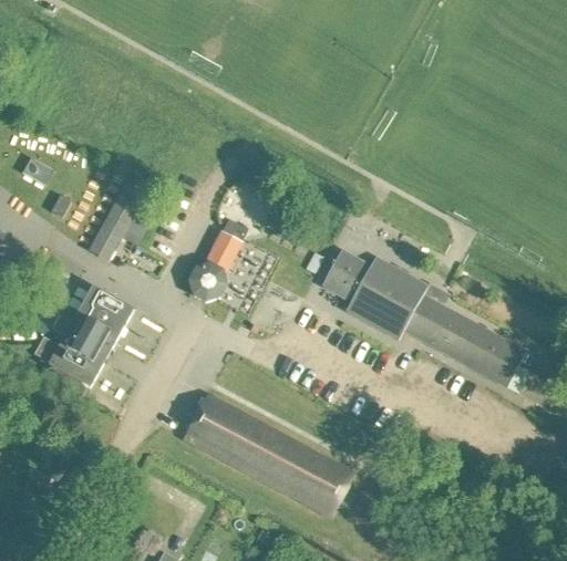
[(90,246),(111,257),(146,195),(124,183),(90,246)]
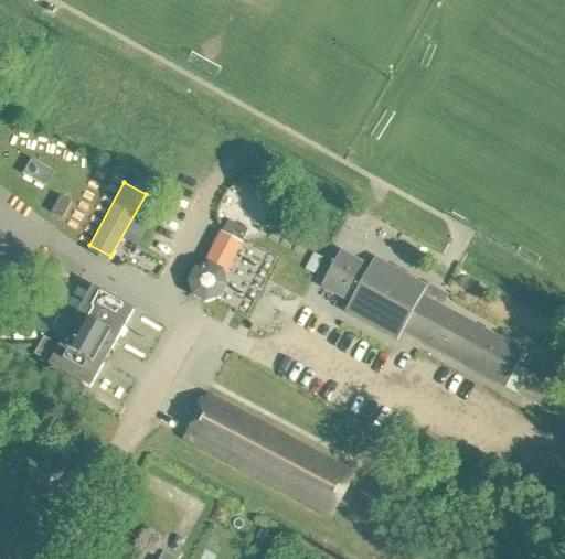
[(62,215),(71,199),(60,193),(51,210),(62,215)]
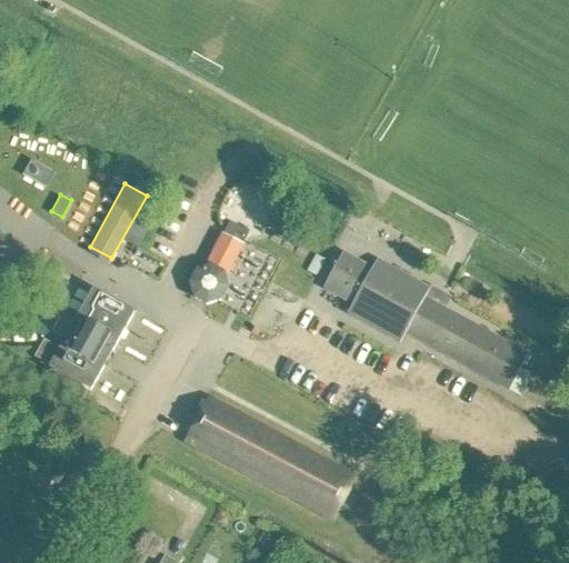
[(227,275),(245,242),(233,235),(222,230),(205,263),(196,267),(188,281),(193,295),(207,302),(222,299),(230,284),(227,275)]
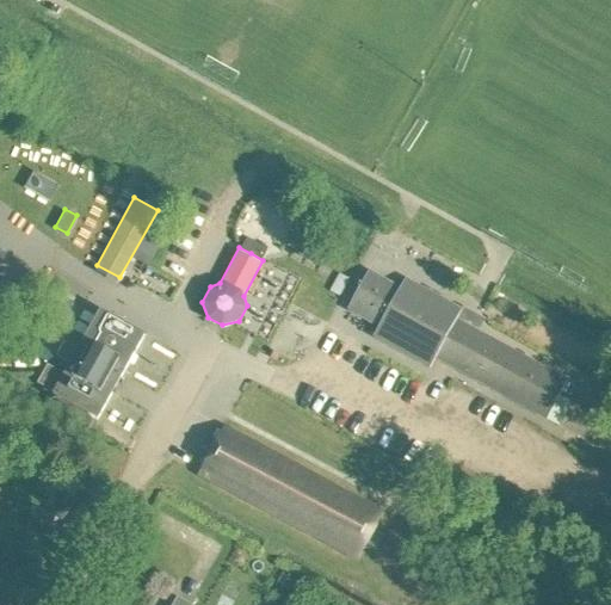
[(462,306),(405,275),(400,284),(368,267),(347,306),(378,322),(374,332),(430,363),(436,353),(446,359),(547,414),(568,375),(464,319),(456,315),(462,306)]
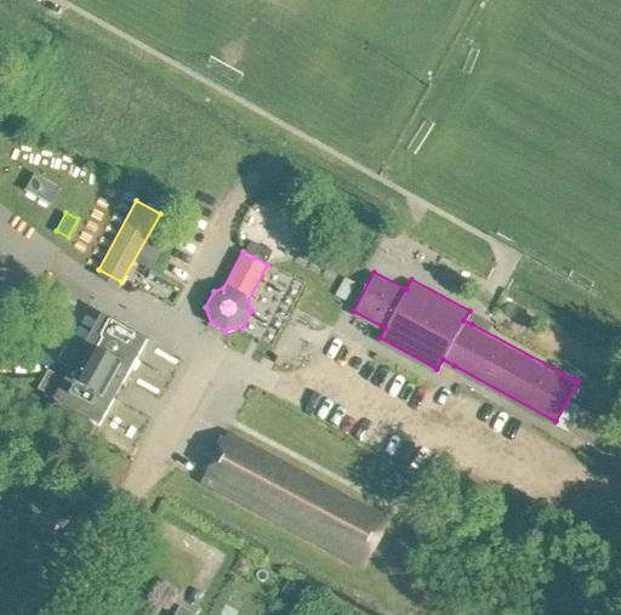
[(345,274),(336,291),(346,297),(355,280),(345,274)]
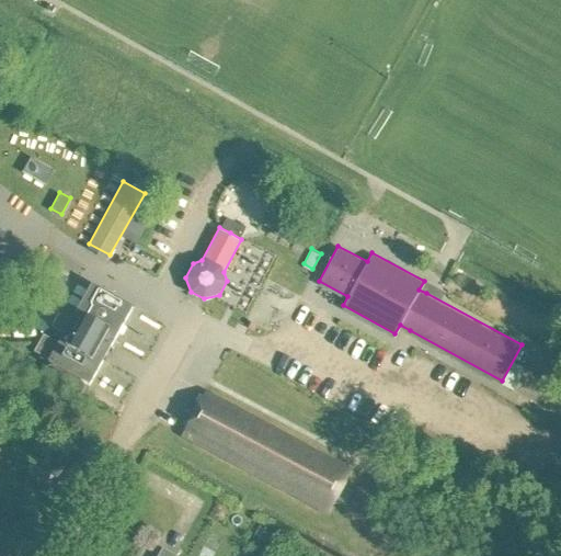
[(81,381),(82,379),(90,384),(133,305),(92,283),(71,321),(60,315),(54,327),(65,332),(60,341),(43,331),(33,350),(50,360),(49,361),(56,365),(56,366),(53,366),(52,366),(50,366),(48,367),(47,369),(46,371),(45,373),(45,375),(46,376),(47,378),(48,379),(50,381),(53,381),(54,381),(56,383),(57,384),(59,385),(63,385),(64,387),(66,389),(68,389),(70,389),(71,392),(73,393),(76,394),(78,395),(80,394),(82,393),(83,392),(84,389),(86,387),(84,385),(84,384),(83,383),(81,381)]
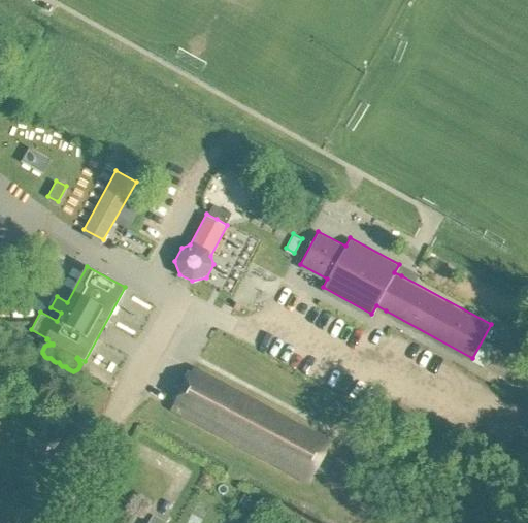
[(527,364),(493,345),(482,365),(517,385),(527,364)]
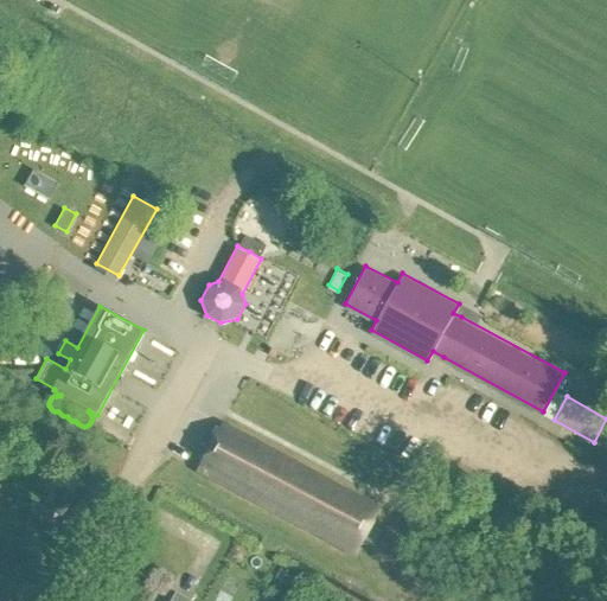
[(223,421),(196,471),(355,556),(382,506),(223,421)]
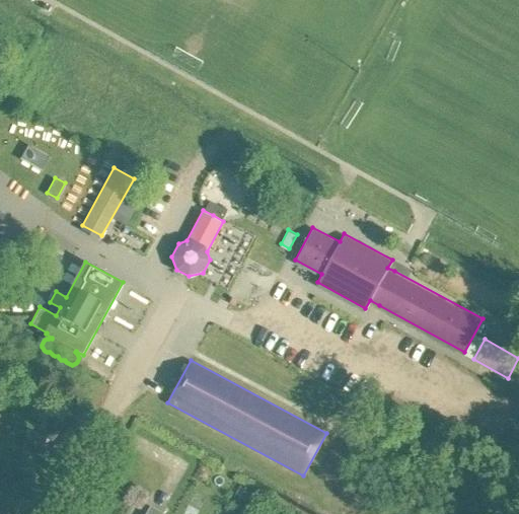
[(65,418),(57,413),(44,434),(52,439),(65,418)]
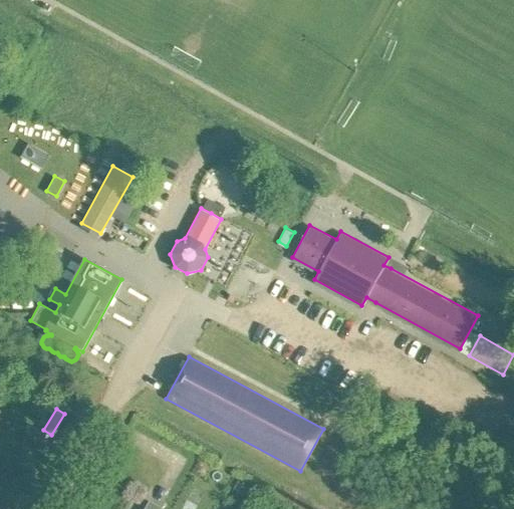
[(16,508),(22,500),(0,487),(0,505),(6,508),(16,508)]
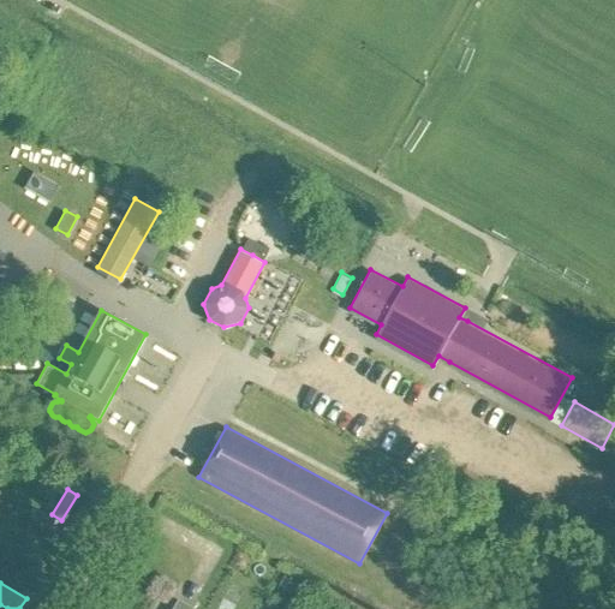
[(184,593),(177,608),(197,608),(201,601),(184,593)]
